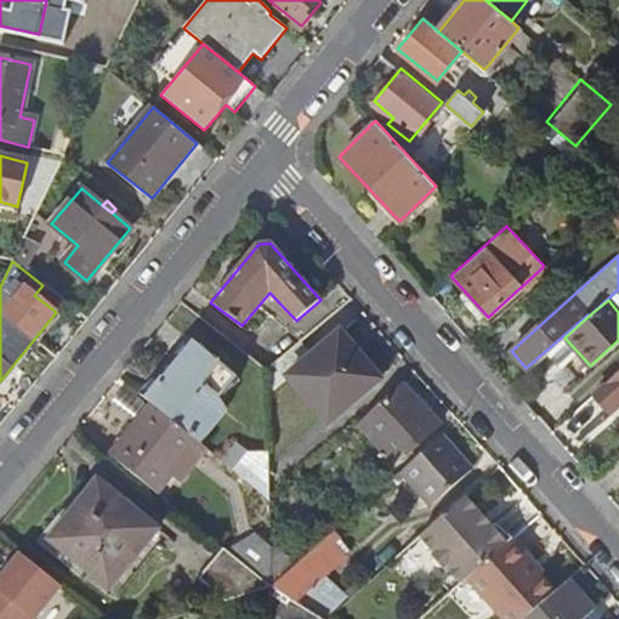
[(267,369),(267,397),(289,378),(328,421),(379,379),(341,333),(311,358),(299,344),(267,369)]
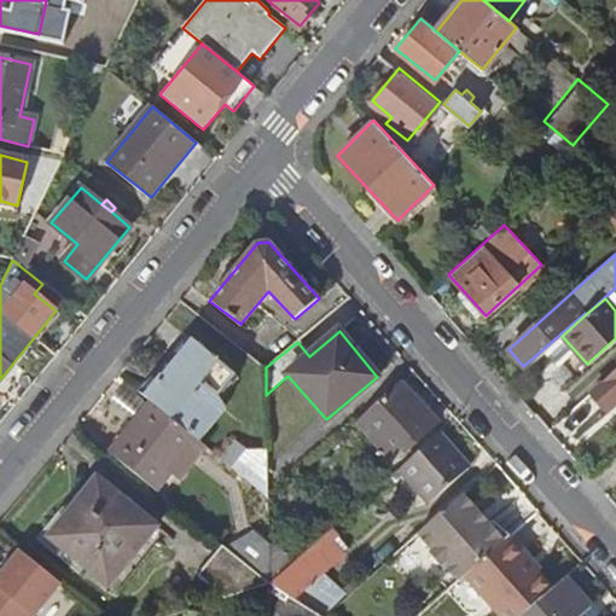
[(562,336),(544,352),(557,366),(575,350),(562,336)]
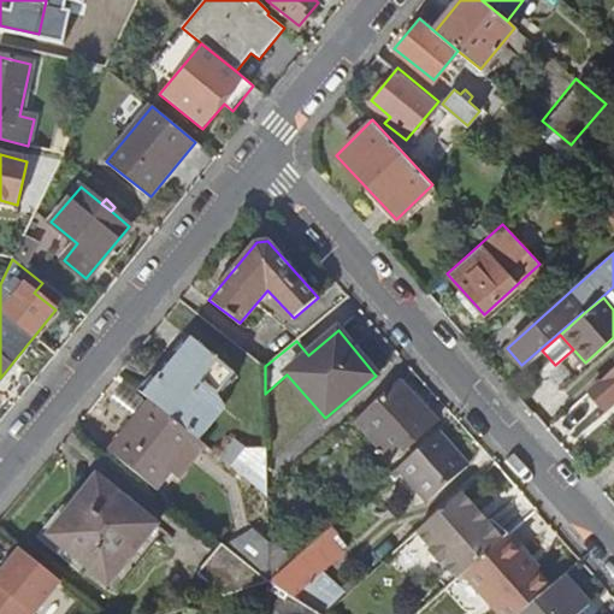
[(189,338),(145,394),(155,403),(195,435),(199,437),(223,407),(218,391),(234,373),(189,338)]
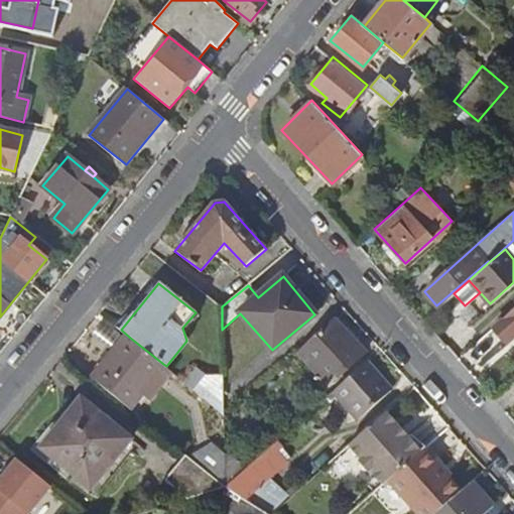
[(480,292),(470,302),(480,313),(490,303),(480,292)]
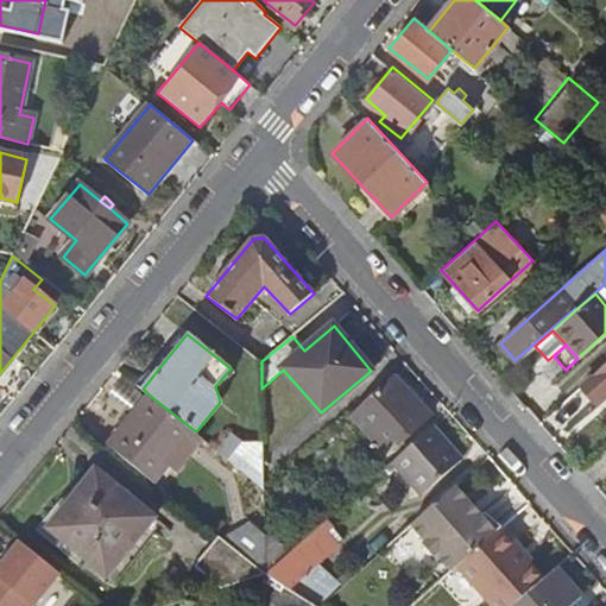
[(605,360),(585,379),(603,398),(605,395),(605,360)]
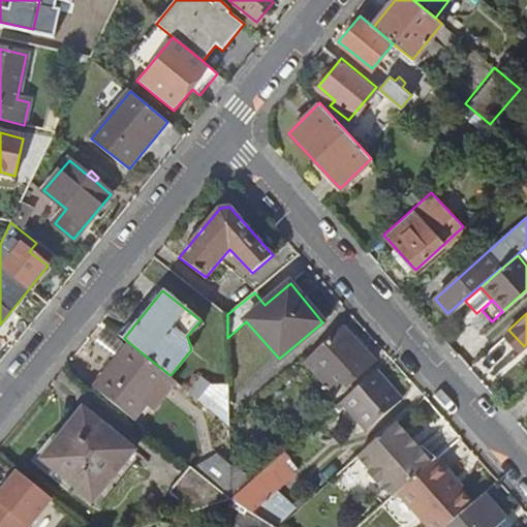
[(343,330),(318,353),(349,385),(374,362),(343,330)]
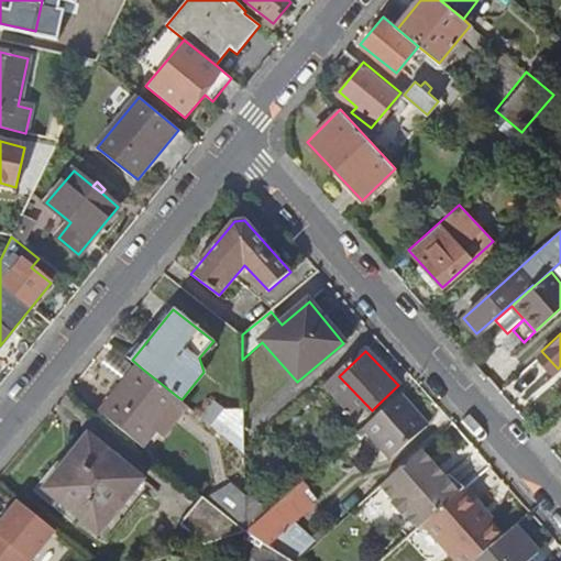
[(558,369),(541,351),(536,356),(551,374),(558,369)]
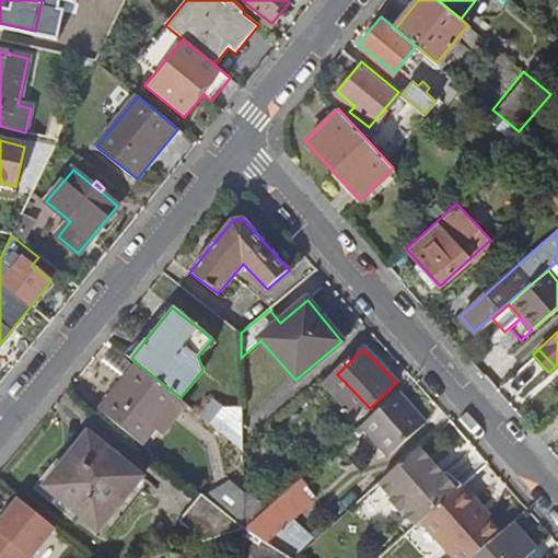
[(104,404),(100,409),(142,444),(158,426),(181,397),(177,395),(141,367),(125,386),(117,380),(100,400),(104,404)]
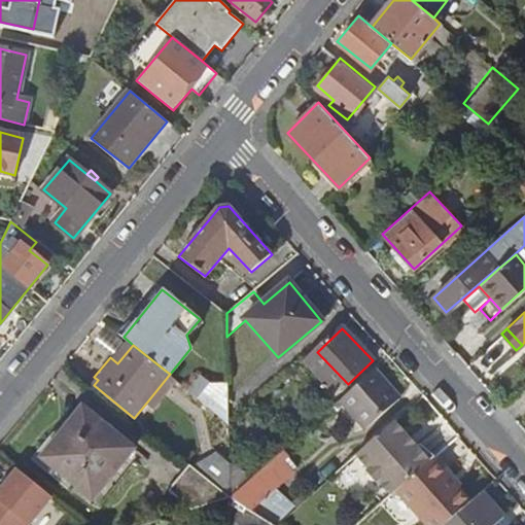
[(375,370),(341,398),(366,429),(400,398),(375,370)]
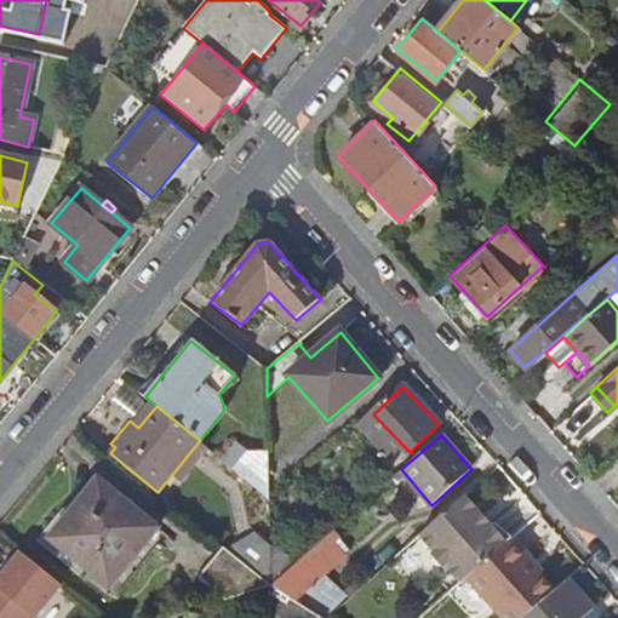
[(200,440),(175,471),(183,479),(209,447),(200,440)]
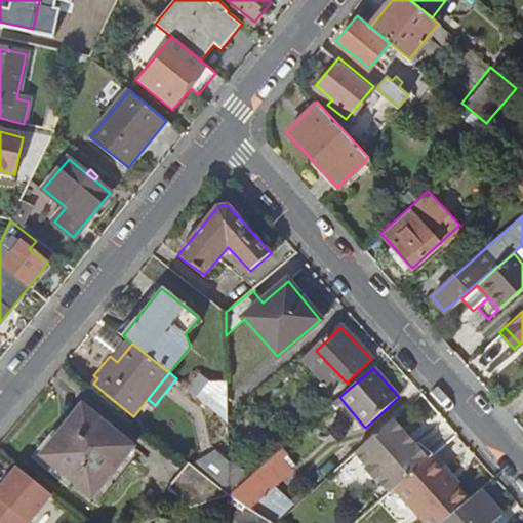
[(188,387),(198,396),(209,380),(200,373),(188,387)]
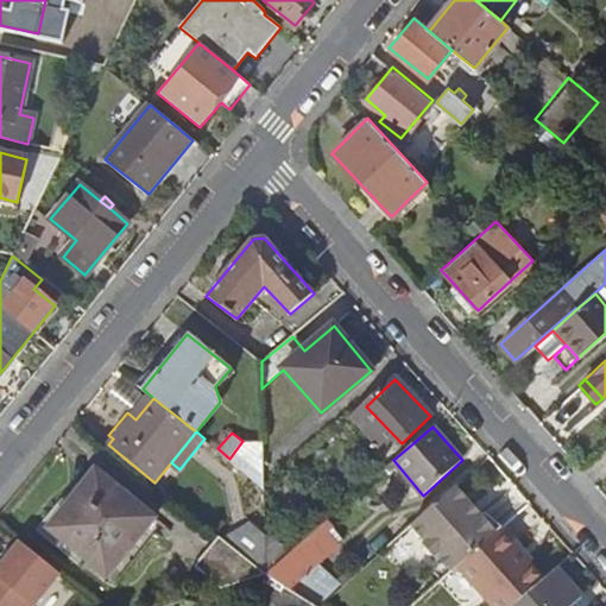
[(242,441),(229,459),(264,485),(263,440),(242,441)]
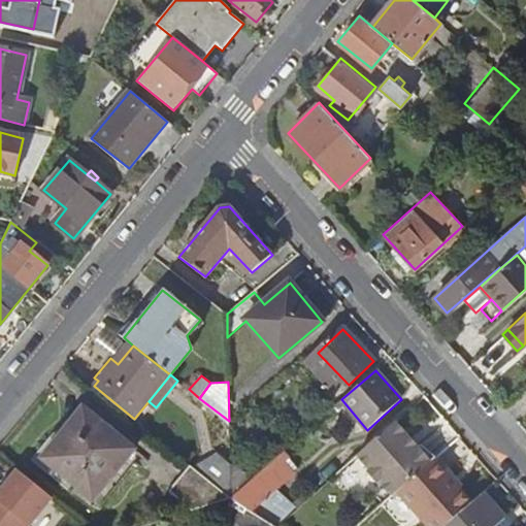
[(135,449),(81,405),(37,457),(92,502),(135,449)]
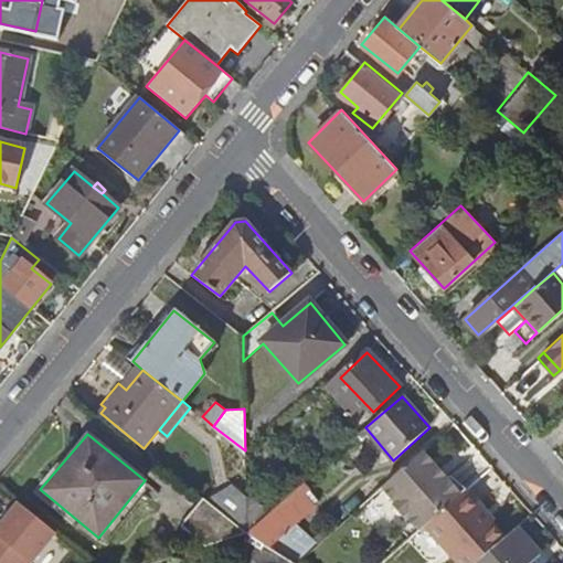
[(423,450),(381,488),(393,502),(391,505),(403,519),(406,517),(420,531),(423,528),(464,491),(467,488),(449,476),(447,478),(442,478),(437,473),(437,466),(423,450)]
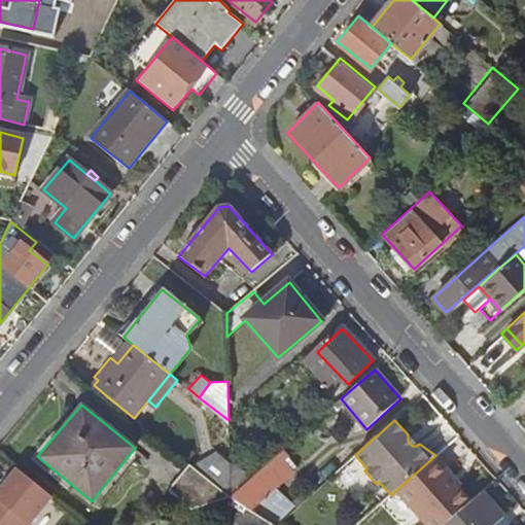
[(284,450),(231,497),(244,505),(274,524),(275,524),(295,508),(278,487),(299,467),(284,450)]
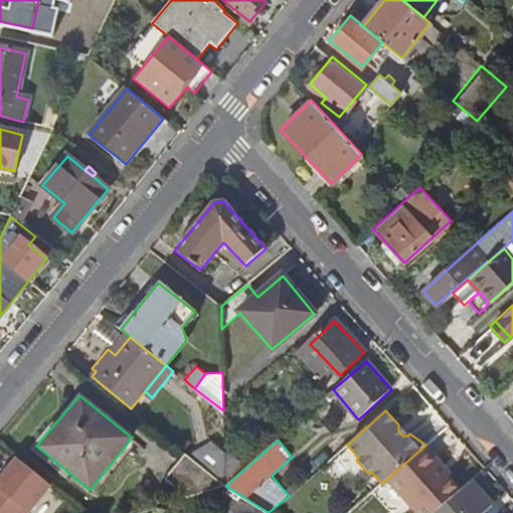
[(190,458),(225,486),(224,451),(211,442),(190,458)]
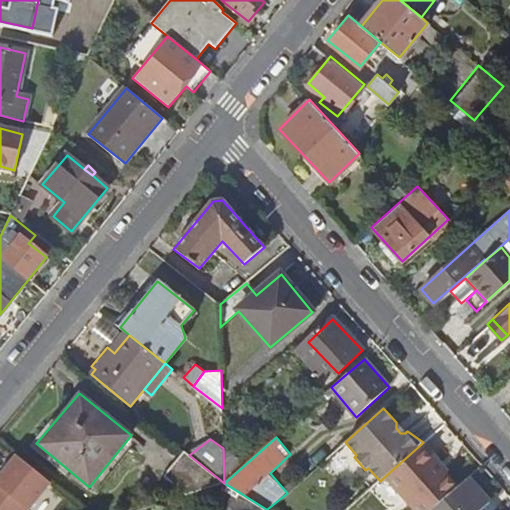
[(420,445),(383,478),(411,509),(430,509),(457,486),(420,445)]
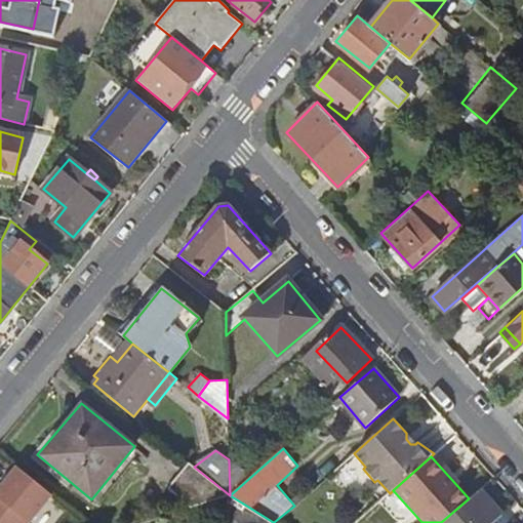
[(0,521),(1,522),(29,522),(54,491),(16,460),(0,481),(0,521)]
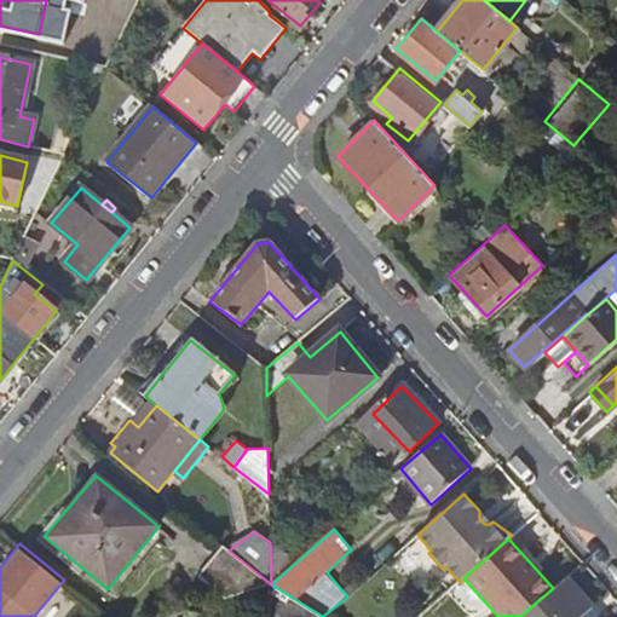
[(199,576),(228,599),(271,584),(229,551),(223,546),(199,576)]
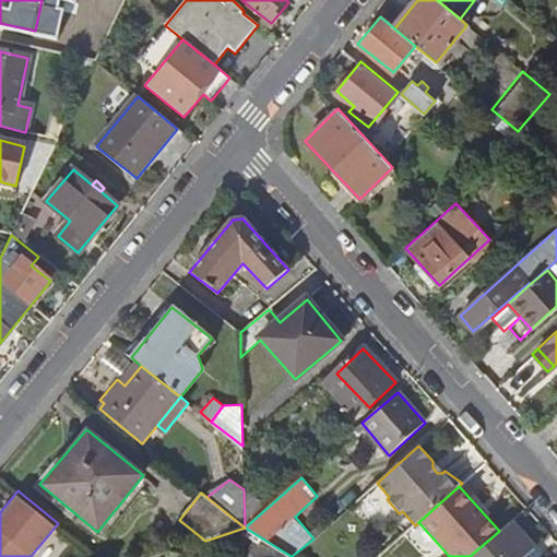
[(499,531),(470,556),(530,556),(528,554),(536,546),(512,520),(499,531)]
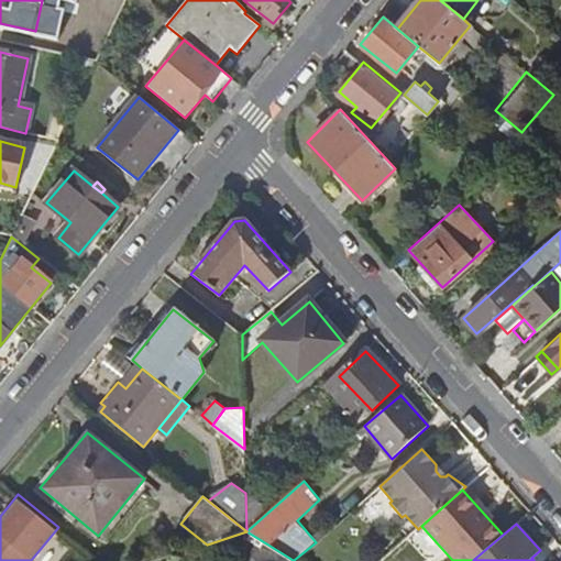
[(293,560),(261,540),(246,531),(238,560),(293,560)]
